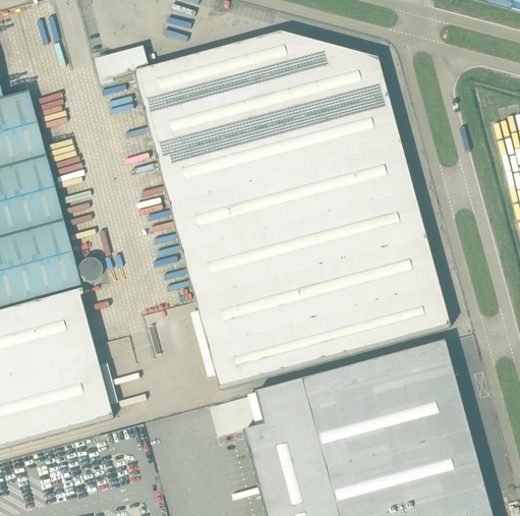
[(142,44),(96,56),(102,78),(133,70),(219,386),(450,323),(378,56),(281,31),(149,66),(142,44)]
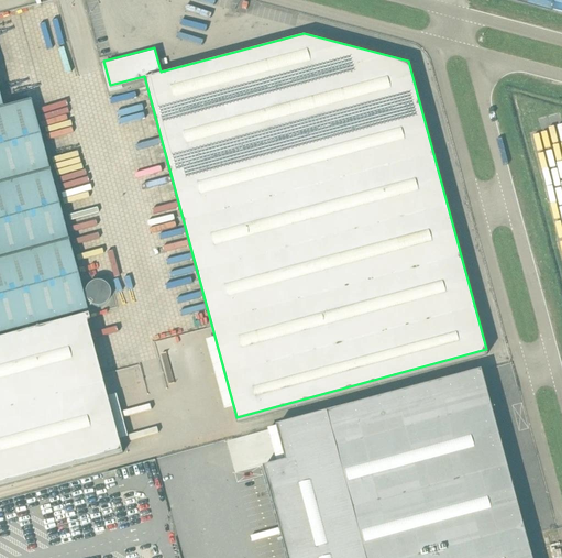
[(0,192),(50,178),(28,97),(0,105),(0,192)]
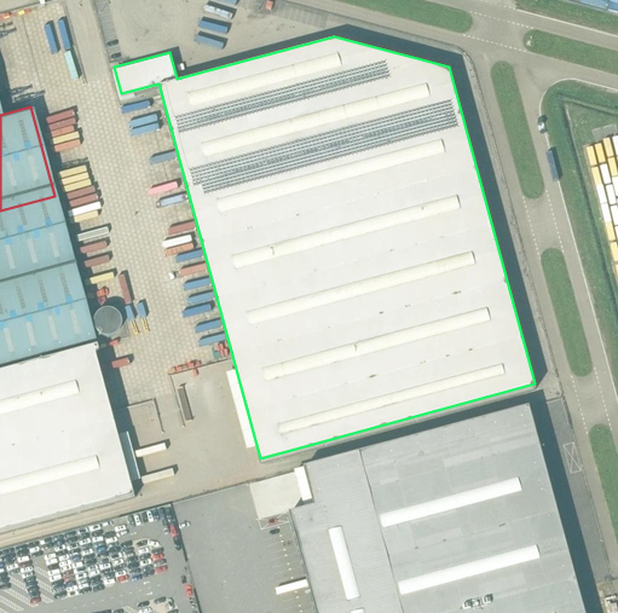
[(0,287),(74,267),(55,196),(0,210),(0,287)]
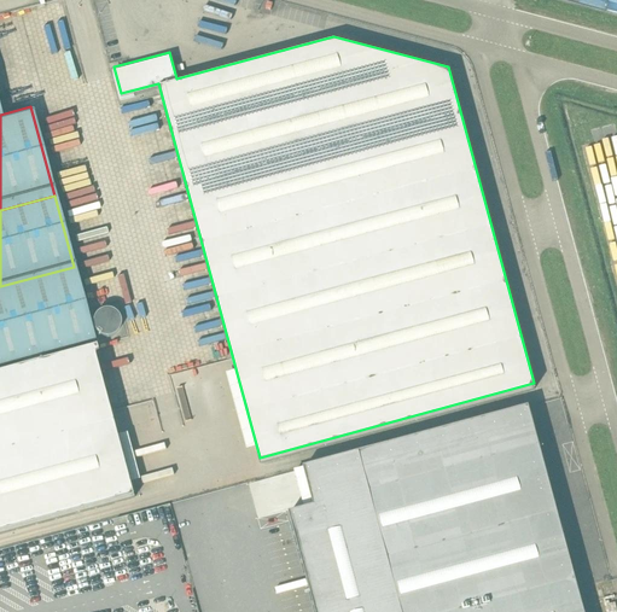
[(0,361),(92,337),(74,267),(0,286),(0,361)]
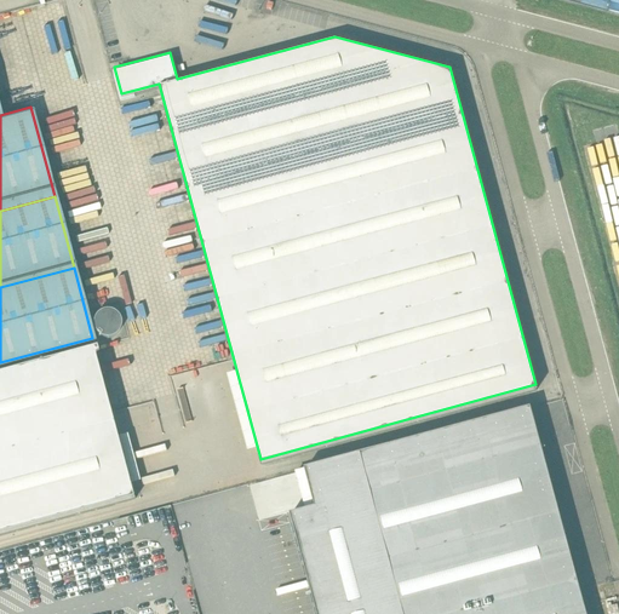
[(0,529),(135,493),(93,342),(0,367),(0,529)]
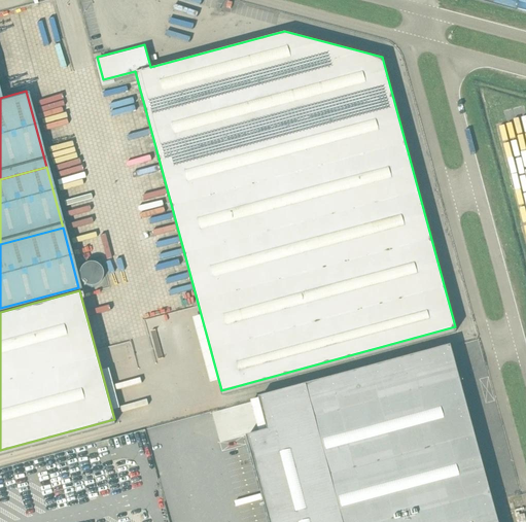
[(258,429),(245,433),(269,521),(498,521),(450,343),(258,394),(258,395),(267,427),(258,429)]
